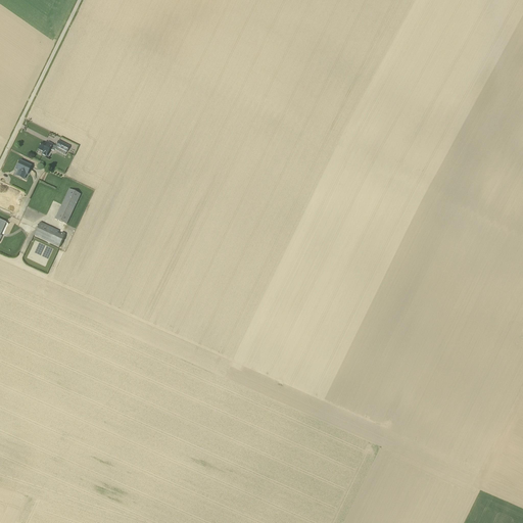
[(54,150),(54,149),(65,155),(69,146),(58,141),(55,146),(48,142),(46,145),(41,143),(38,149),(43,152),(41,155),(46,157),(49,149),(52,151),(53,151),(54,150)]
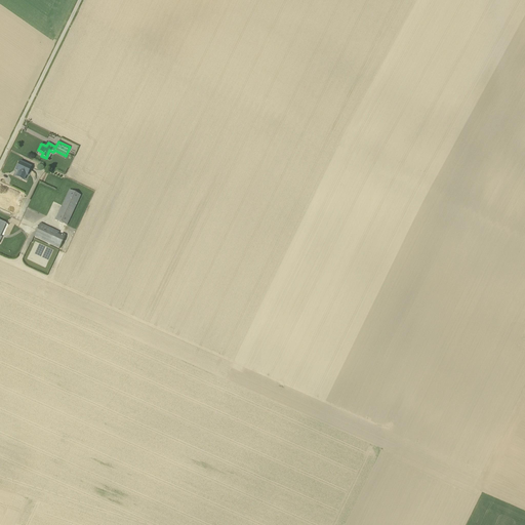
[(24,180),(26,175),(27,175),(31,167),(19,162),(16,167),(17,168),(16,170),(18,171),(15,176),(24,180)]
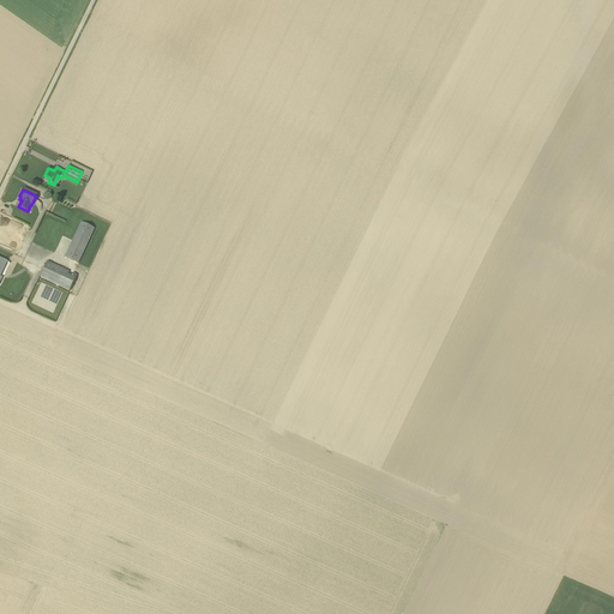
[(44,214),(32,242),(44,247),(56,218),(44,214)]
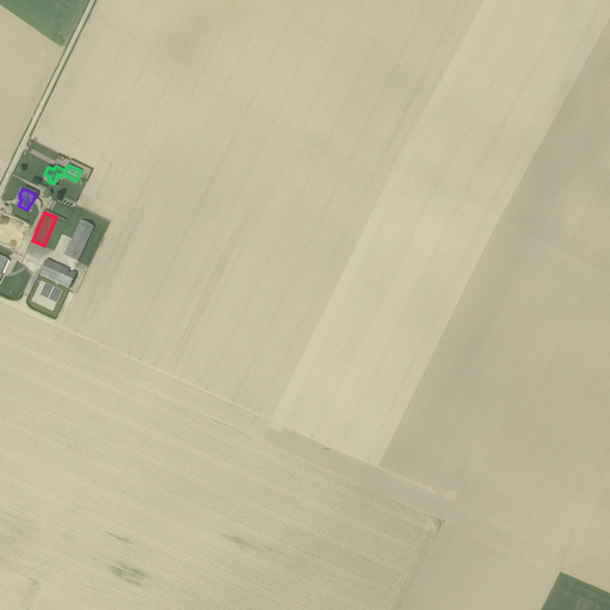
[(0,241),(18,249),(29,224),(6,213),(0,226),(0,241)]
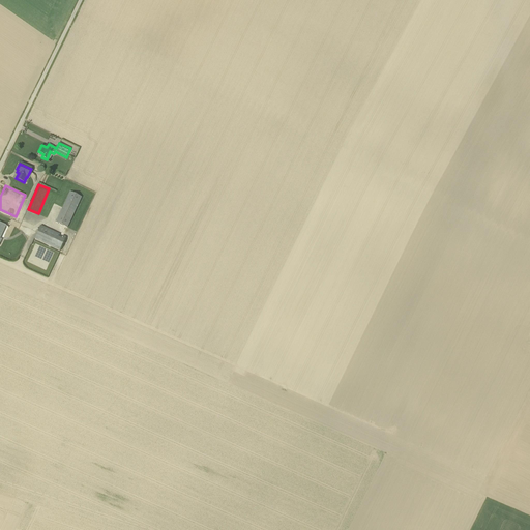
[(67,228),(82,197),(70,192),(56,223),(67,228)]
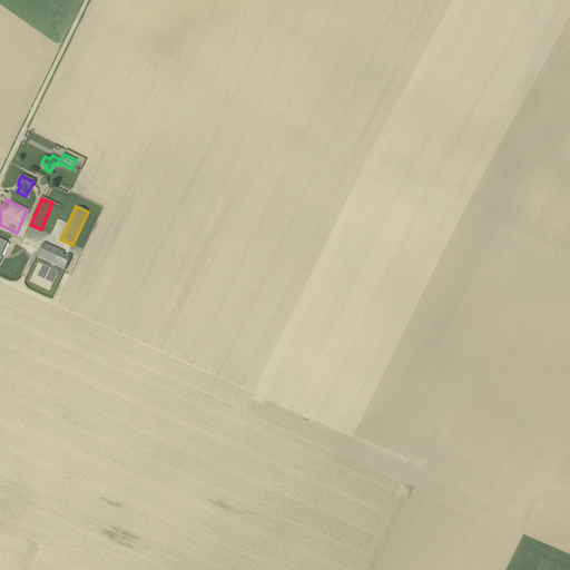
[(43,243),(37,256),(65,269),(71,255),(43,243)]
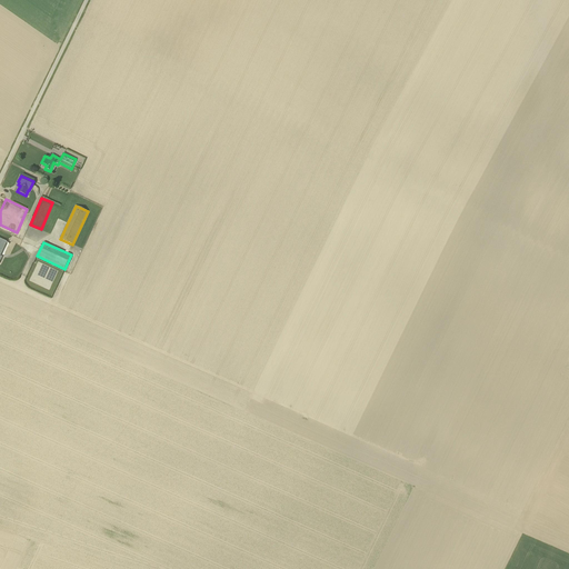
All buildings are outlined.
